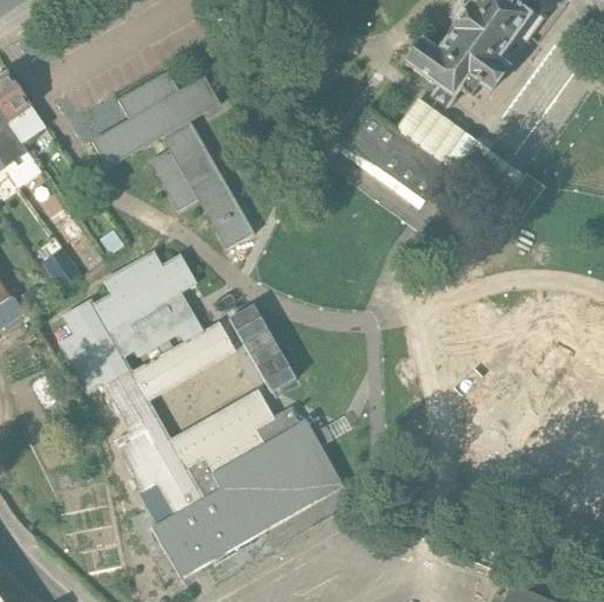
[(423,38),(404,64),(435,86),(430,97),(448,109),(462,90),(471,97),(480,86),(490,95),(512,66),(501,58),(533,13),(514,0),(476,0),(473,7),(469,5),(450,30),(454,32),(438,50),(423,38)]
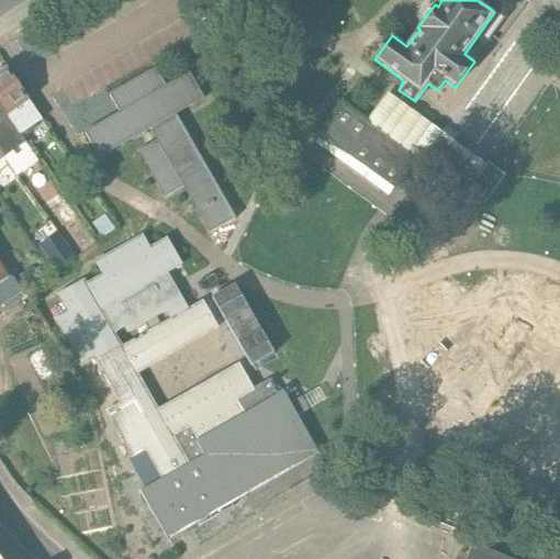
[(42,20),(38,13),(20,23),(23,30),(42,20)]
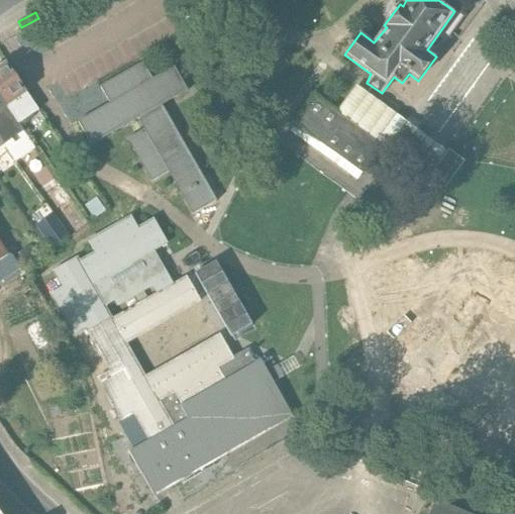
[(0,65),(0,95),(18,122),(38,108),(7,60),(0,65)]
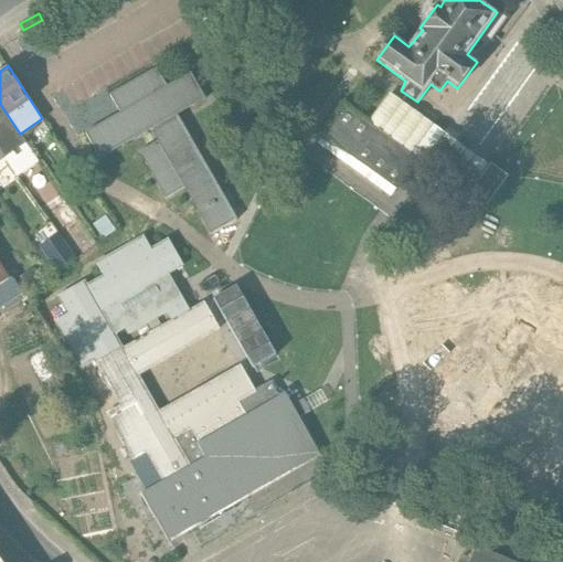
[(152,129),(158,139),(140,150),(168,195),(184,186),(212,232),(237,218),(179,114),(208,98),(192,71),(168,84),(158,66),(110,93),(121,112),(86,131),(102,157),(152,129)]
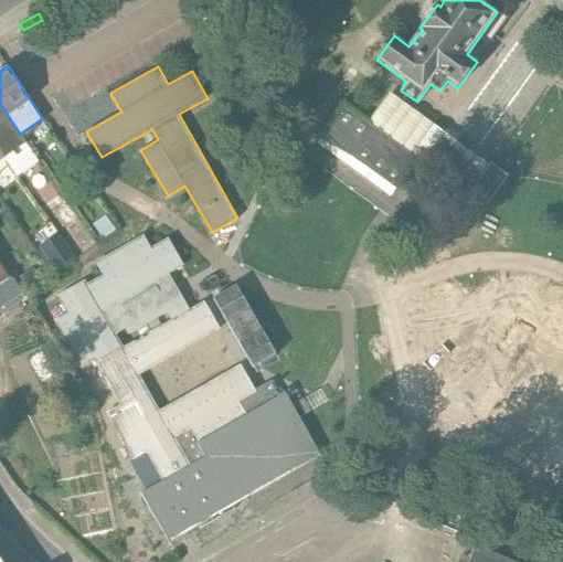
[(486,212),(511,177),(391,93),(371,123),(347,105),(322,140),(401,194),(420,167),(486,212)]
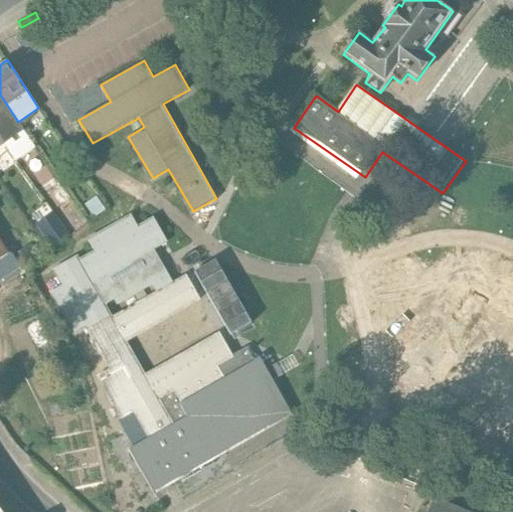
[(0,95),(0,134),(5,142),(18,160),(36,146),(18,122),(0,95)]
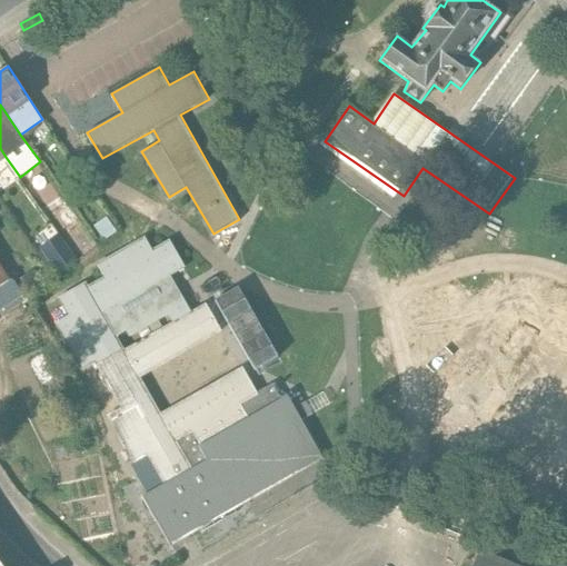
[(116,229),(107,216),(95,225),(103,238),(116,229)]
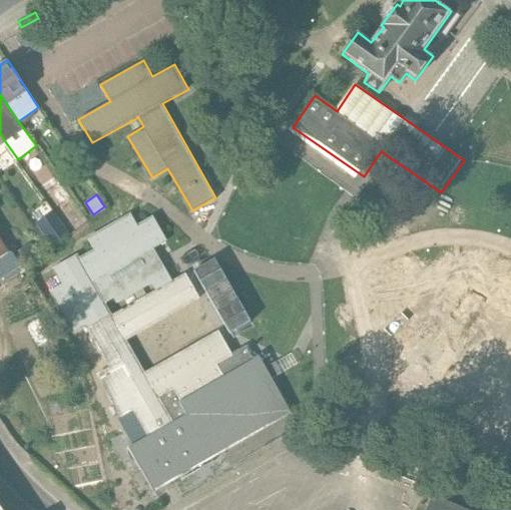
[(69,232),(53,209),(36,222),(52,244),(69,232)]
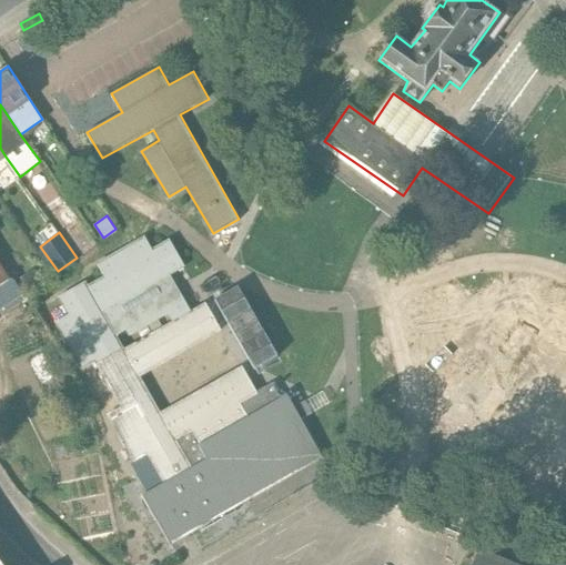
[(170,542),(323,455),(302,419),(312,412),(305,401),(295,406),(287,393),(280,399),(271,383),(258,391),(242,364),(182,399),(161,411),(141,375),(222,330),(205,301),(191,309),(171,274),(185,266),(169,238),(152,248),(144,234),(97,262),(103,274),(88,283),(87,280),(58,296),(67,313),(56,320),(135,460),(130,463),(147,491),(142,494),(170,542)]
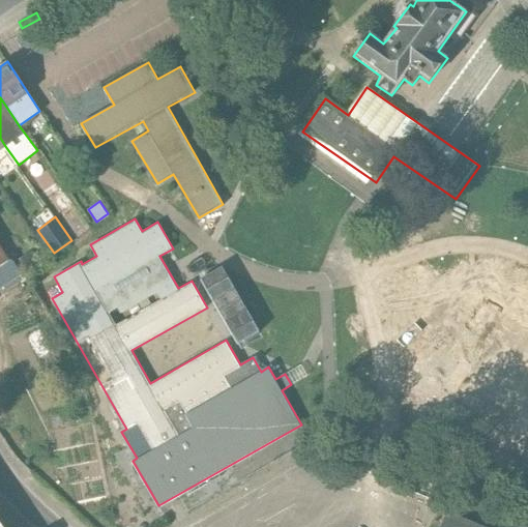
[(0,288),(22,273),(0,241),(0,288)]
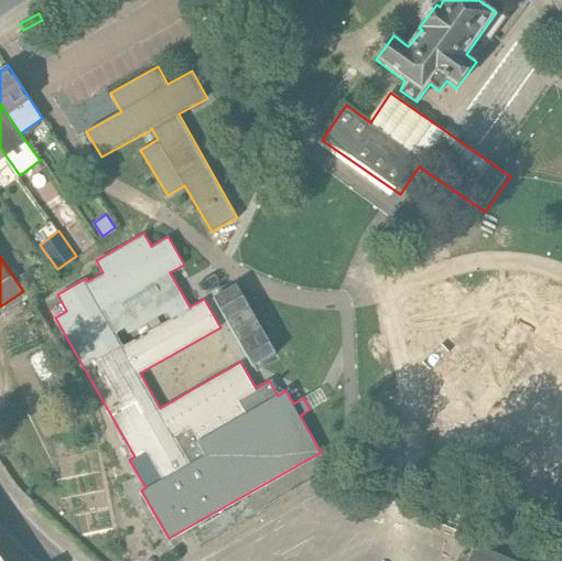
[(557,441),(561,444),(561,334),(519,308),(498,342),(526,359),(492,414),(550,451),(557,441)]
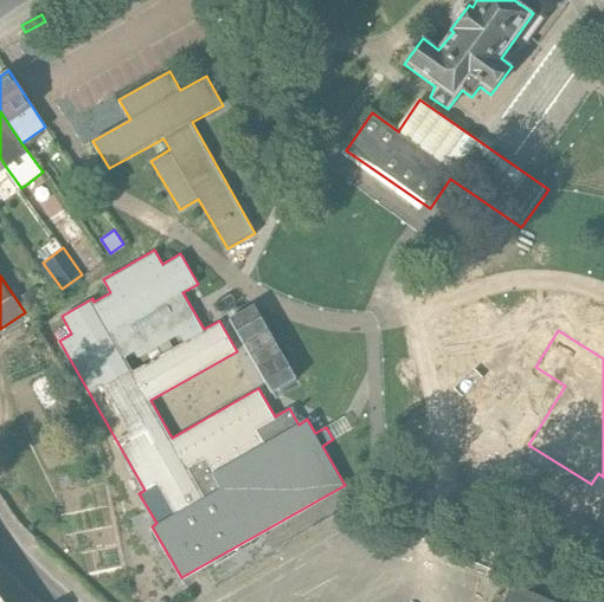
[(554,601),(511,584),(503,601),(554,601)]
